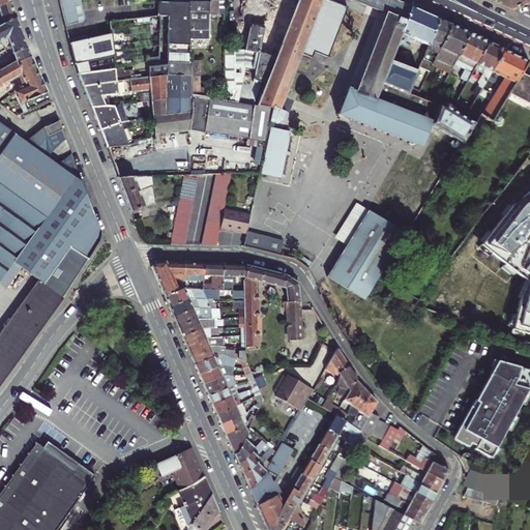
[(17,20),(10,0),(3,0),(0,1),(0,15),(3,27),(17,20)]
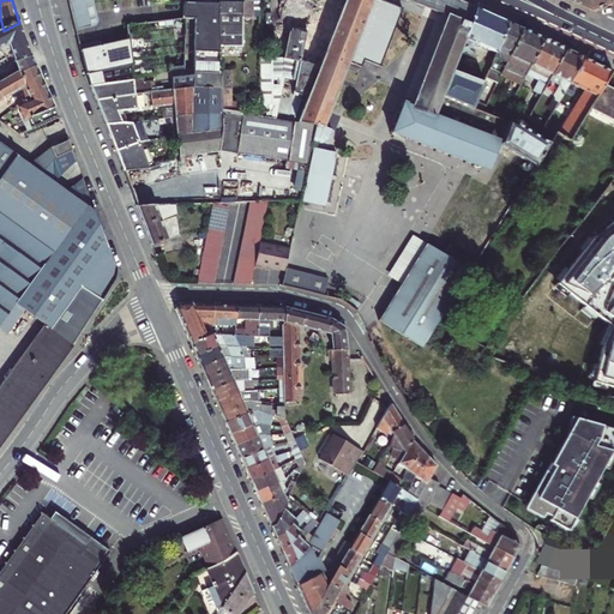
[(98,23),(92,0),(77,0),(70,2),(77,31),(96,26),(98,23)]
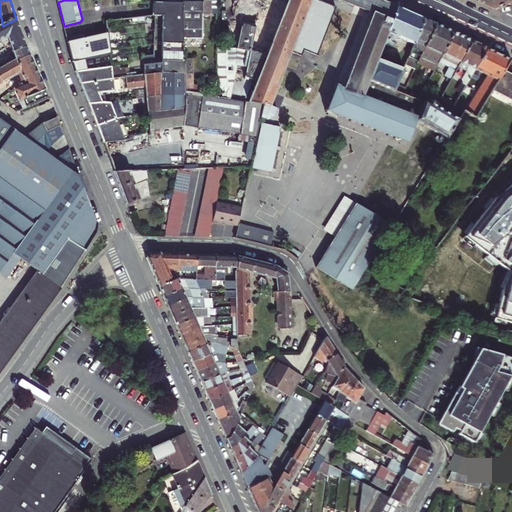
[(202,0),(202,3),(203,15),(210,15),(210,0),(202,0)]
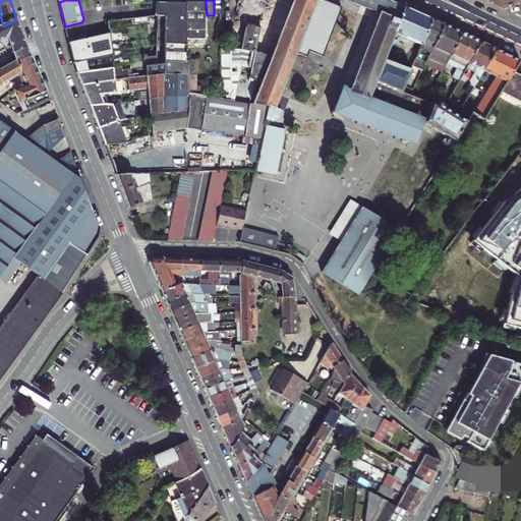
[(268,108),(265,121),(271,123),(279,119),(324,2),(368,19),(344,91),(407,115),(419,122),(453,142),(471,114),(461,109),(452,104),(448,102),(444,100),(440,108),(427,104),(410,97),(401,94),(410,72),(384,62),(392,39),(395,40),(397,36),(420,46),(422,42),(430,20),(399,6),(381,0),(293,0),(288,12),(283,26),(261,83),(252,105),(268,108)]
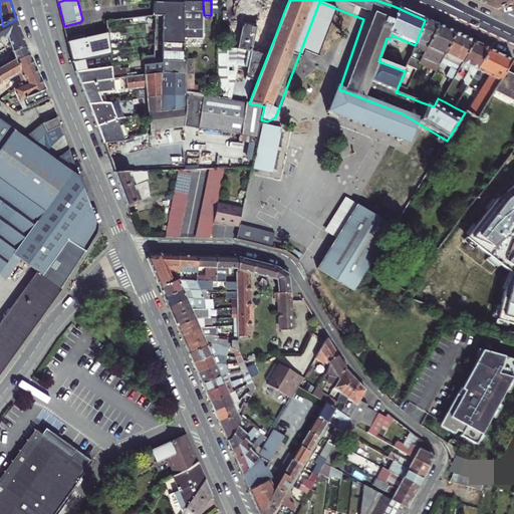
[(481,0),(480,2),(495,9),(499,0),(481,0)]
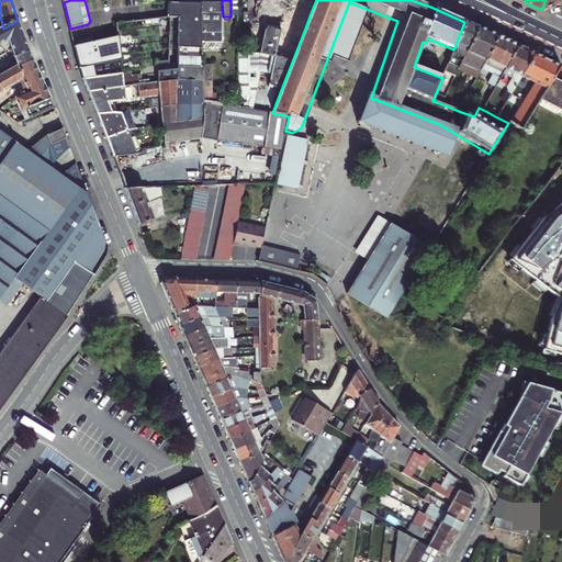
[(561,3),(561,0),(546,0),(541,10),(546,12),(561,7),(561,3)]
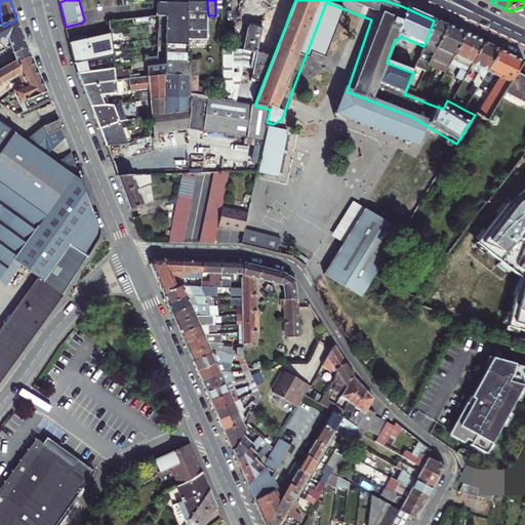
[(156,17),(167,17),(187,17),(188,3),(157,3),(156,17)]
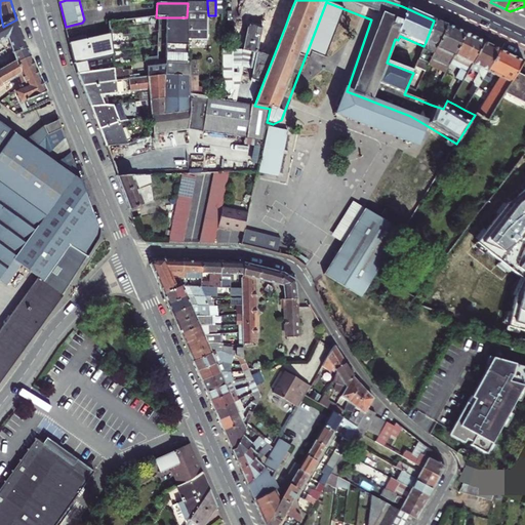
[(187,40),(208,40),(208,15),(207,3),(188,3),(187,17),(187,40)]
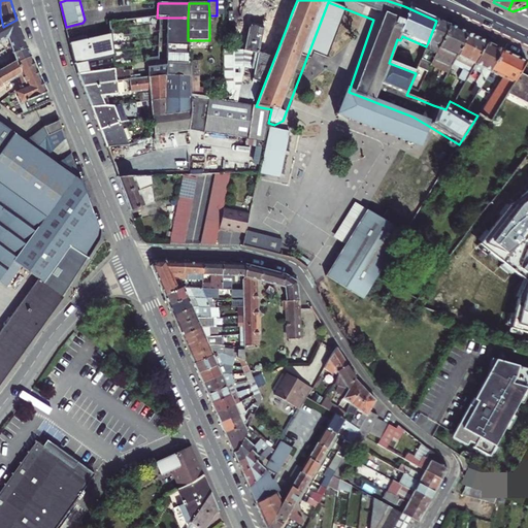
[(265,14),(264,22),(287,27),(292,12),(267,7),(265,14)]
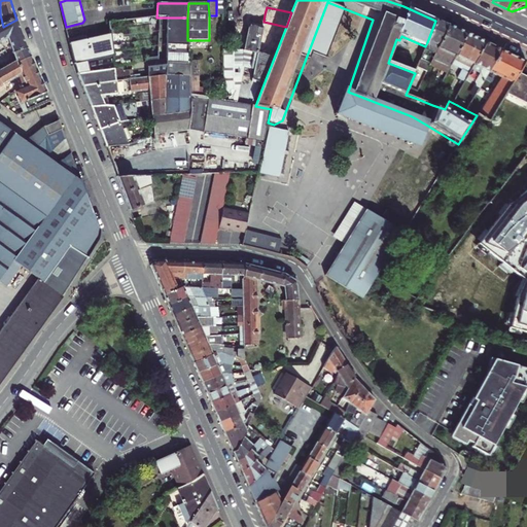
[(264,22),(265,14),(250,12),(243,51),(222,50),(222,100),(237,103),(237,98),(241,76),(251,79),(264,22)]
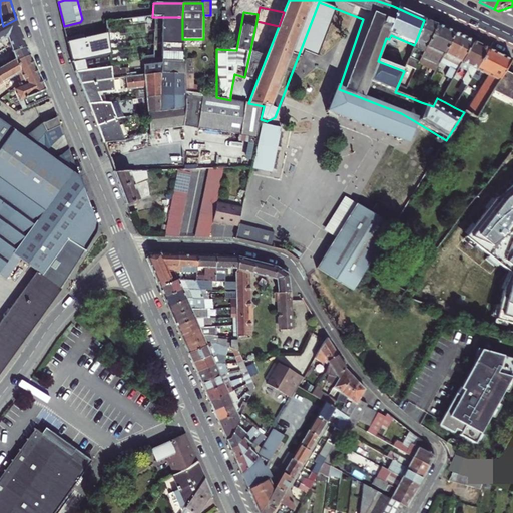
[(163,17),(162,59),(161,74),(184,75),(191,75),(190,58),(183,58),(182,39),(182,17),(163,17)]
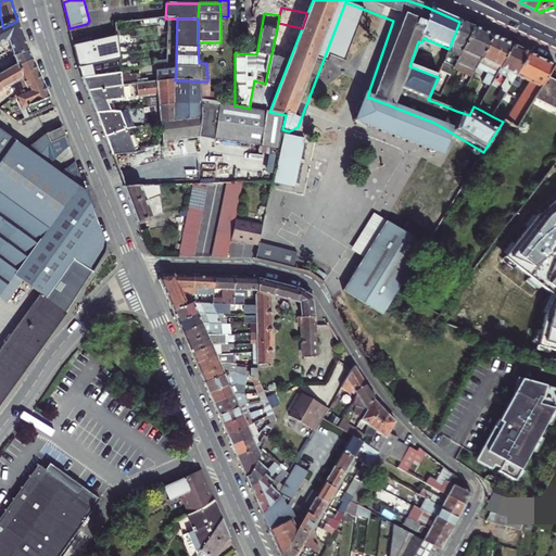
[(27,50),(17,21),(3,28),(0,29),(0,64),(14,58),(16,65),(17,66),(17,67),(32,60),(27,50)]
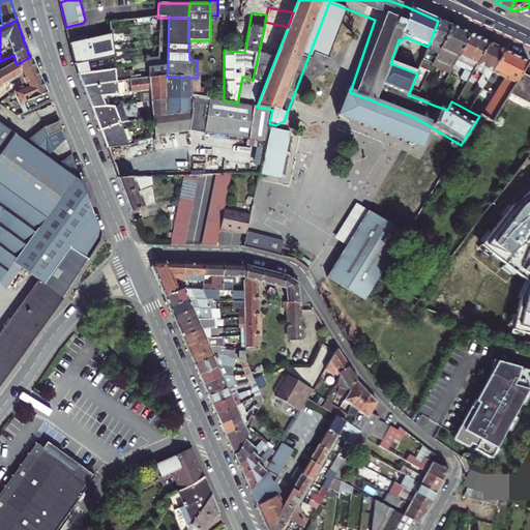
[(449,26),(438,21),(430,42),(434,45),(431,53),(425,65),(431,68),(435,59),(439,50),(449,26)]
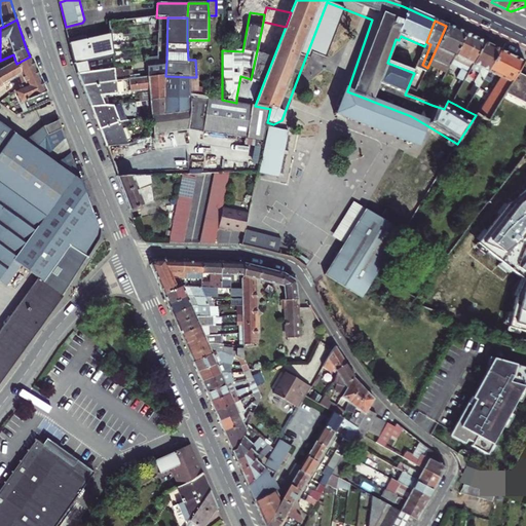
[(286,27),(263,22),(251,79),(247,100),(252,101),(259,83),(263,84),(286,27)]
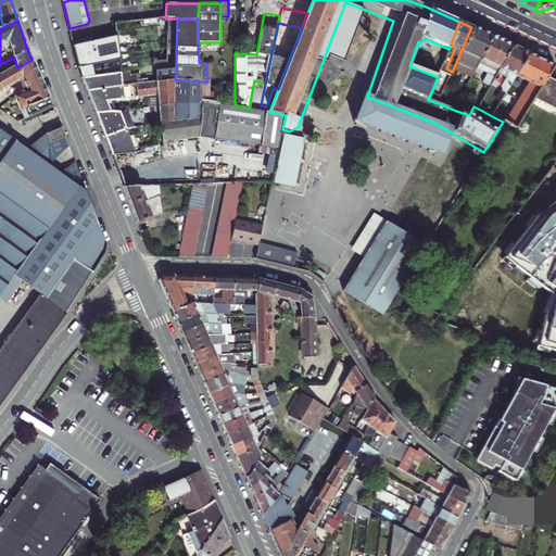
[(492,36),(471,27),(460,52),(480,61),(481,60),(492,36)]
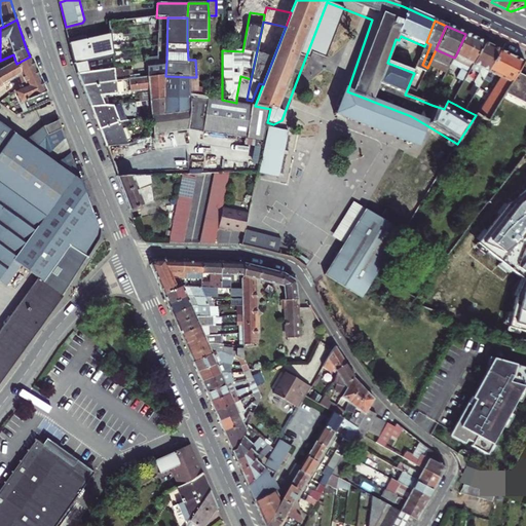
[(70,42),(69,43),(74,65),(77,75),(89,73),(87,62),(113,55),(110,34),(85,39),(84,35),(69,39),(70,42)]
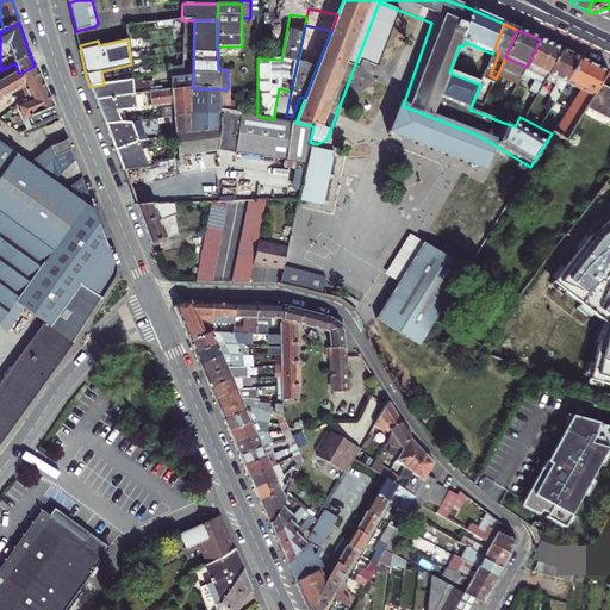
[(547,76),(561,50),(540,39),(528,66),(531,67),(527,76),(535,81),(517,114),(520,117),(524,119),(547,76)]
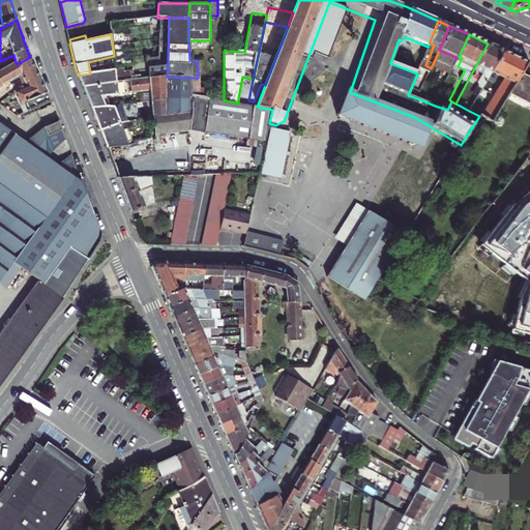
[(502,52),(488,43),(475,66),(488,71),(487,74),(481,76),(477,82),(478,88),(470,101),(464,98),(460,106),(469,111),(472,106),(491,74),(502,52)]
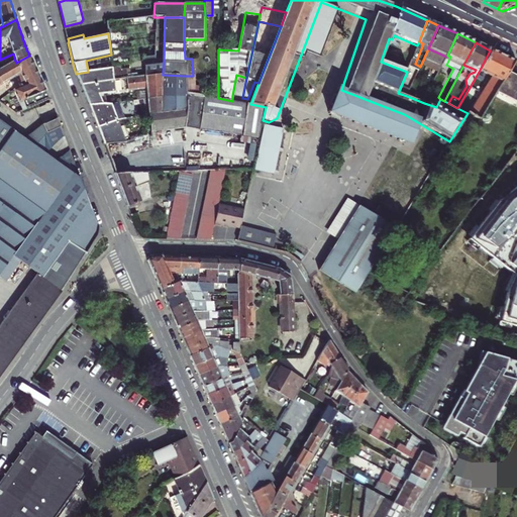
[(428,48),(424,58),(442,66),(446,57),(428,48)]
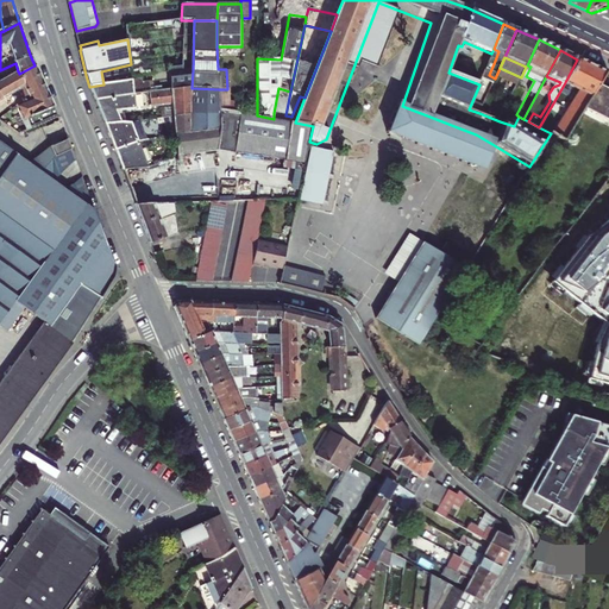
[(606,73),(577,60),(564,85),(576,90),(554,127),(551,133),(564,139),(572,127),(583,110),(598,86),(606,74),(606,73)]
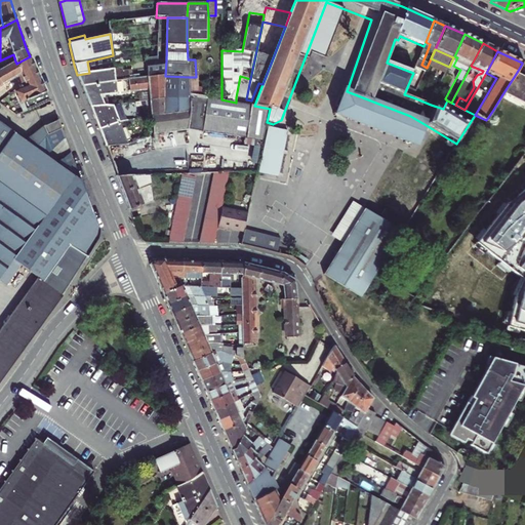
[(0,71),(16,63),(15,62),(13,54),(0,61),(0,71)]
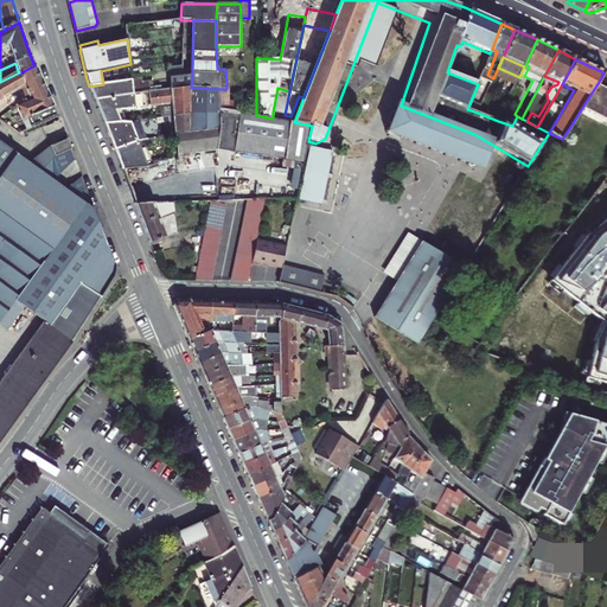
[(19,74),(19,72),(0,82),(0,101),(21,90),(27,104),(19,109),(26,131),(58,117),(34,65),(19,74)]
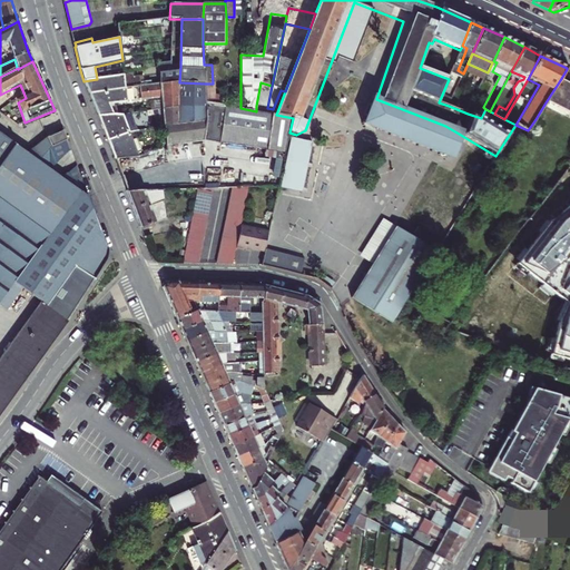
[(172,62),(158,65),(159,85),(179,82),(180,66),(172,67),(172,62)]
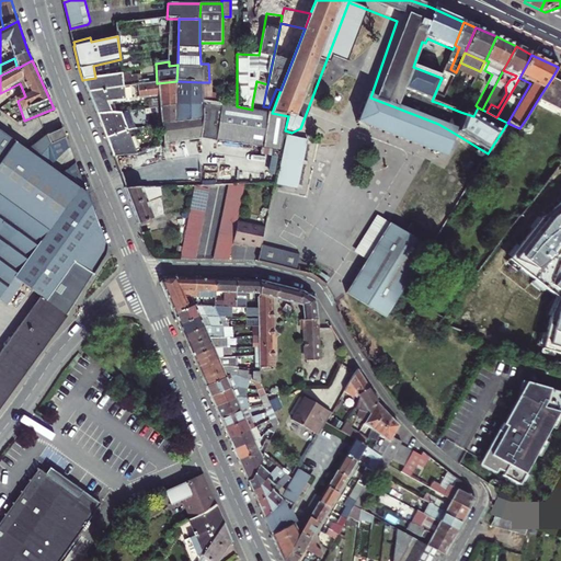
[(130,73),(121,75),(123,88),(124,88),(133,87),(130,73)]
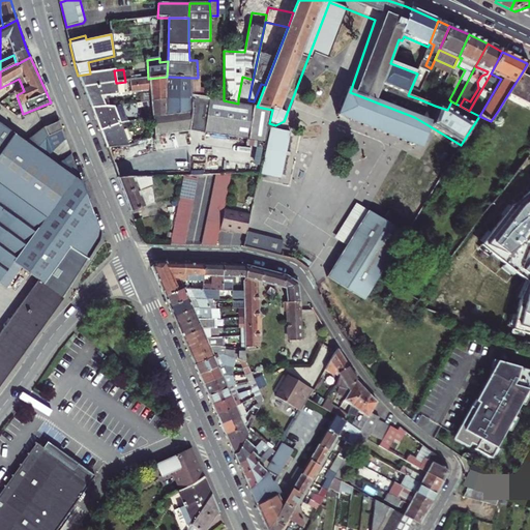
[(90,74),(78,76),(91,109),(104,107),(113,108),(112,96),(118,95),(117,83),(116,83),(114,70),(90,74)]
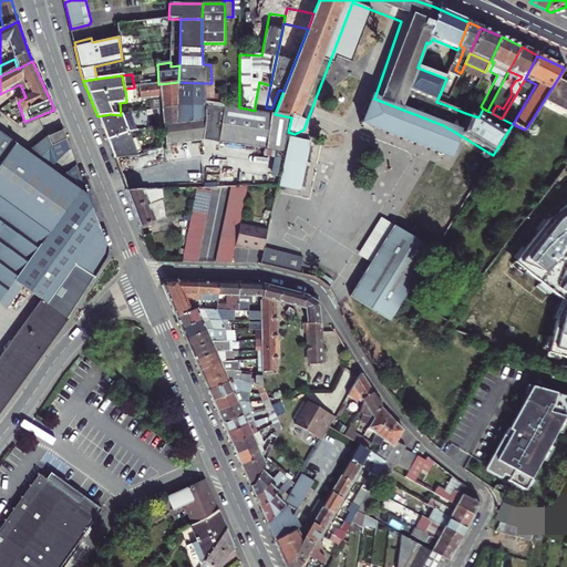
[(566,84),(557,80),(543,102),(566,113),(566,84)]
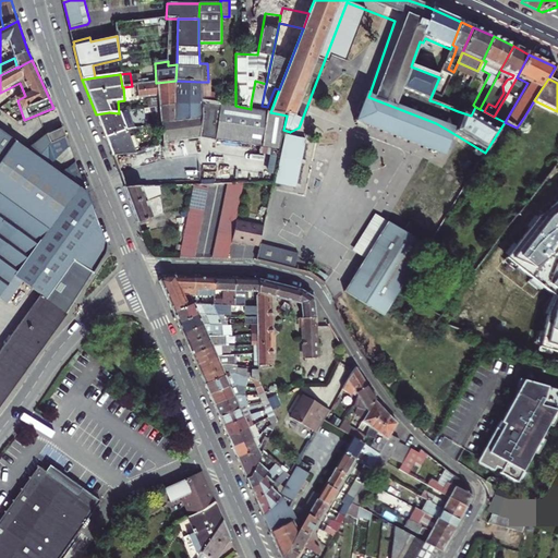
[(158,96),(164,142),(199,137),(201,105),(174,105),(176,81),(156,83),(158,96)]
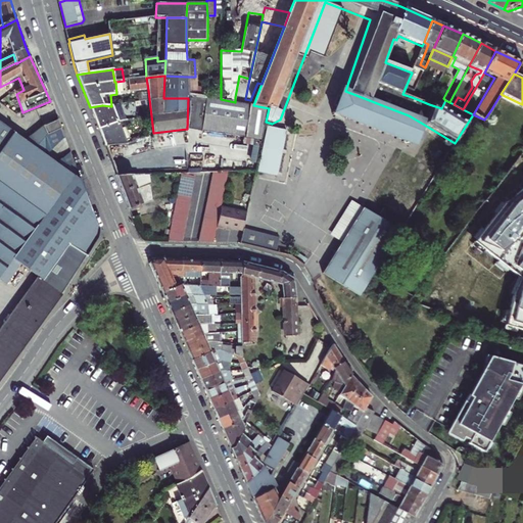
[(188,77),(164,76),(163,98),(188,98),(188,93),(188,81),(195,81),(195,77),(188,77)]
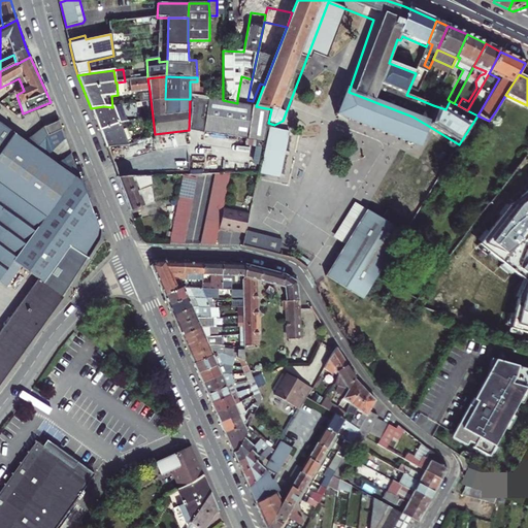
[(248,100),(252,79),(241,76),(237,98),(248,100)]
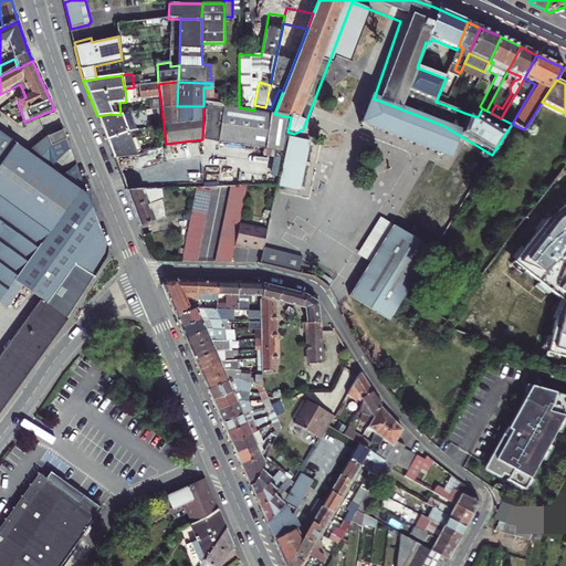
[(158,84),(139,86),(142,100),(160,97),(158,84)]
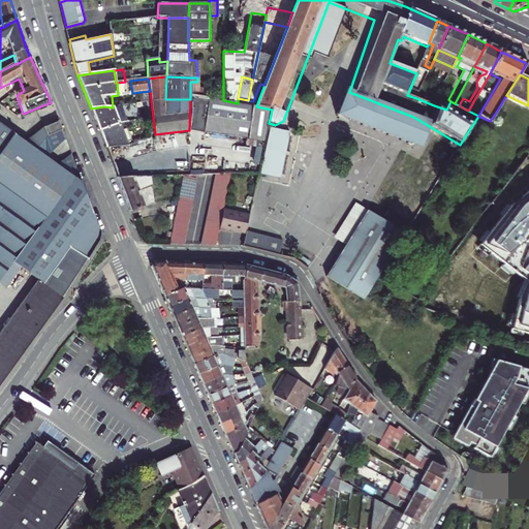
[(413,117),(349,92),(348,92),(346,94),(347,95),(341,116),(339,116),(338,119),(342,120),(342,119),(362,126),(362,127),(364,127),(365,127),(374,130),(374,131),(376,132),(376,131),(387,135),(386,136),(389,136),(390,135),(401,141),(400,142),(402,142),(402,141),(409,144),(409,145),(411,145),(411,144),(415,144),(415,146),(417,146),(417,144),(421,143),(424,141),(425,142),(426,139),(425,138),(427,135),(428,132),(429,132),(429,131),(427,131),(427,127),(426,124),(413,117)]
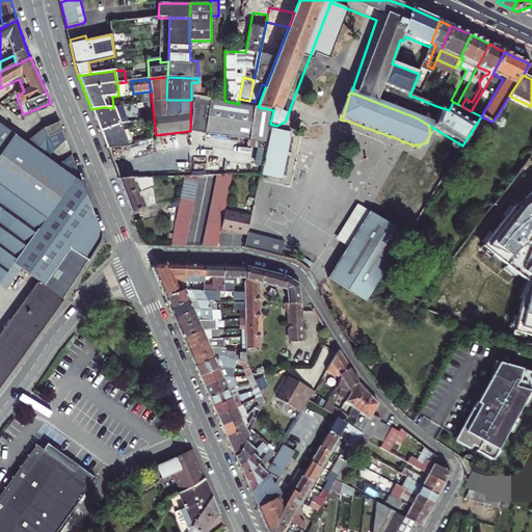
[(191,100),(190,131),(266,143),(270,124),(273,110),(258,107),(239,104),(224,101),(191,95),(191,100)]
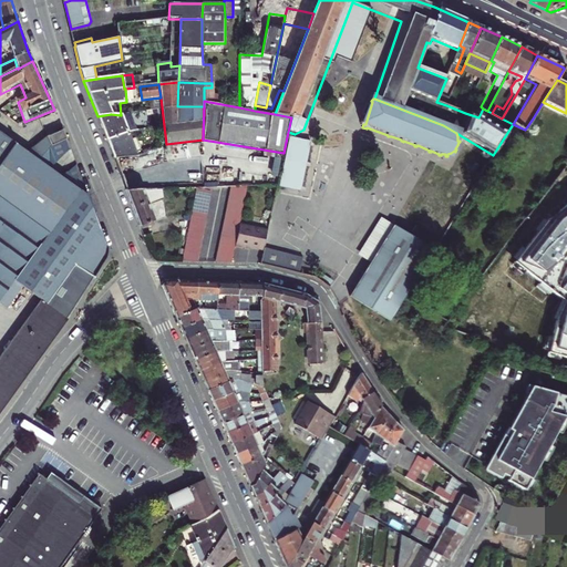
[(516,119),(505,113),(502,119),(513,124),(516,119)]
